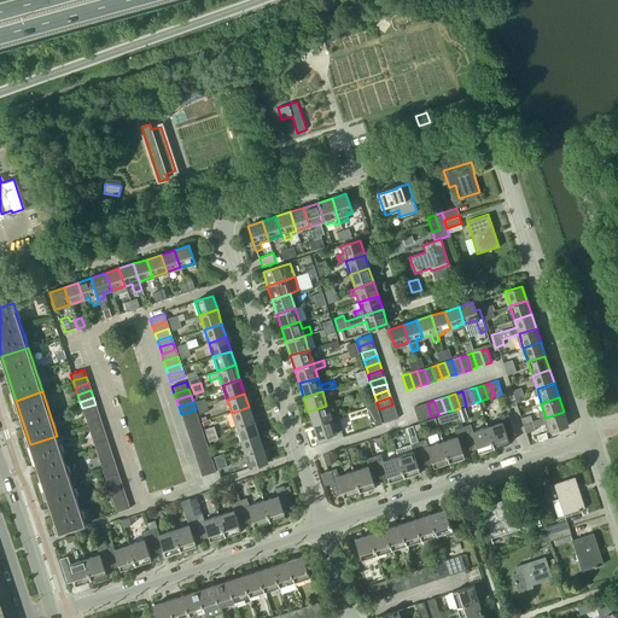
[(427,403),(420,404),(425,419),(431,417),(427,403)]
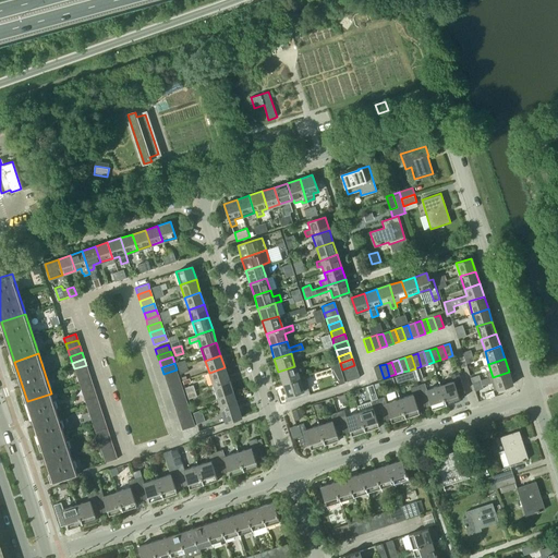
[(88,371),(86,365),(74,368),(76,375),(88,371)]
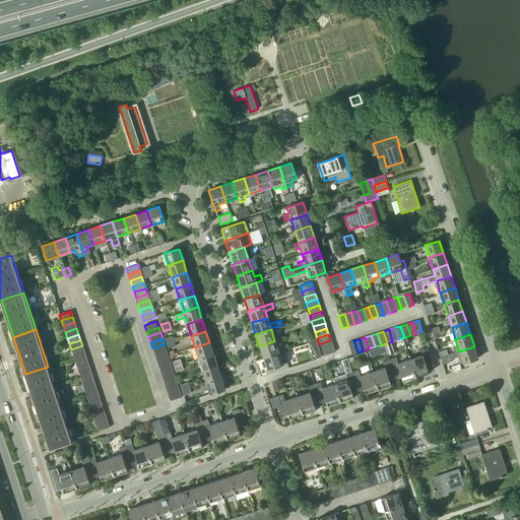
[(319,344),(321,349),(332,346),(330,340),(319,344)]
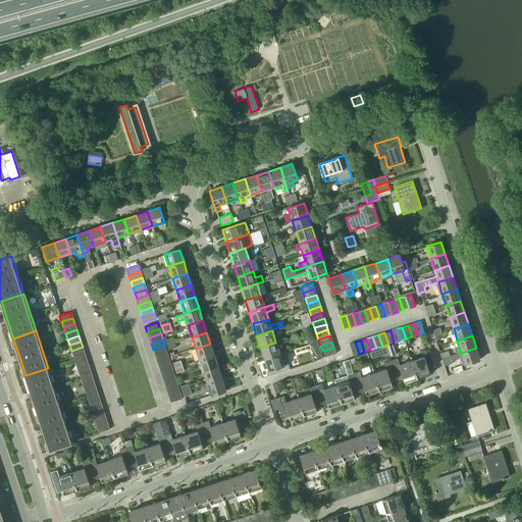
[(349,344),(353,356),(359,354),(355,342),(349,344)]
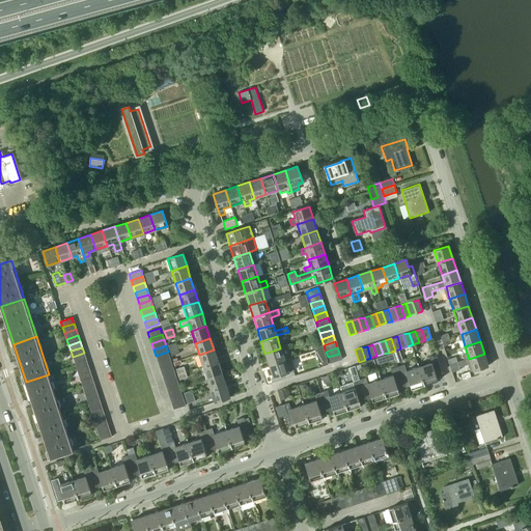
[(284,360),(280,348),(264,354),(269,365),(284,360)]
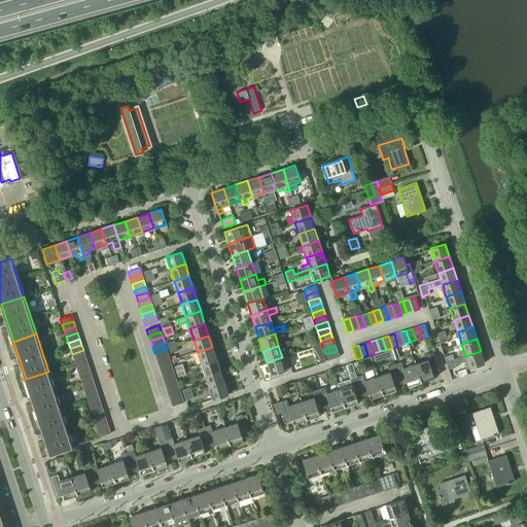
[(201,364),(216,359),(212,347),(198,352),(201,364)]
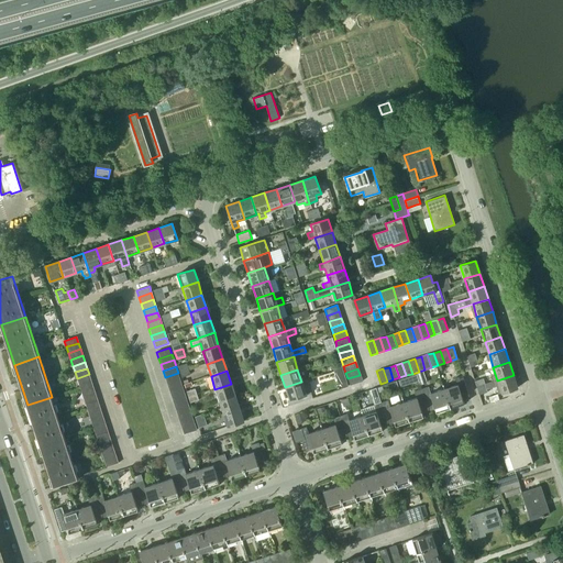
[(180,379),(178,373),(165,377),(167,384),(180,379)]
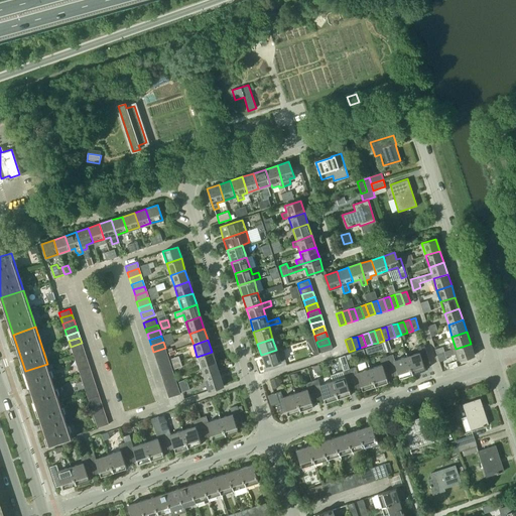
[(392,350),(390,342),(383,345),(385,352),(392,350)]
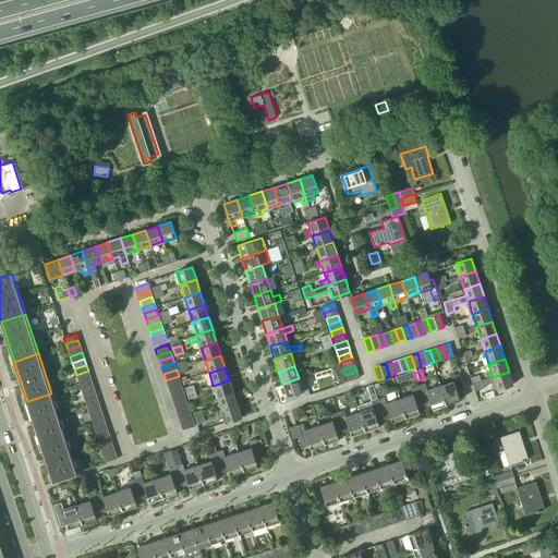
[(76,375),(79,381),(91,377),(88,371),(76,375)]
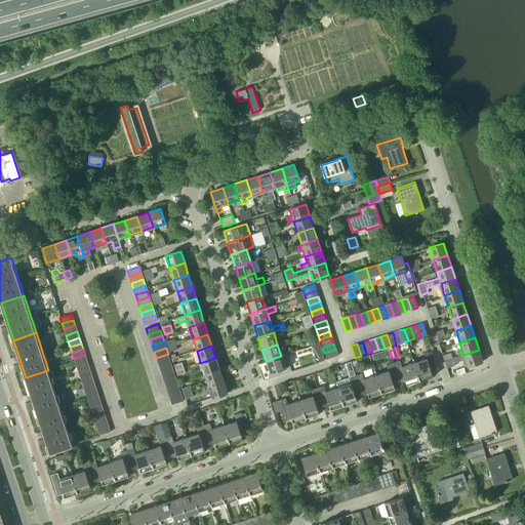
[(324,353),(326,359),(337,355),(335,350),(324,353)]
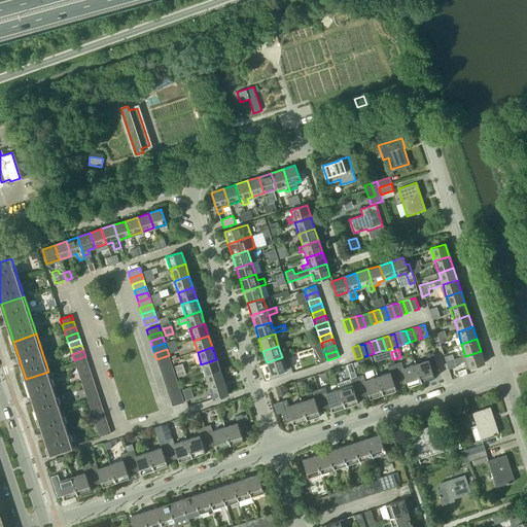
[(415,364),(421,383),(434,379),(432,375),(438,373),(431,351),(425,354),(427,360),(415,364)]
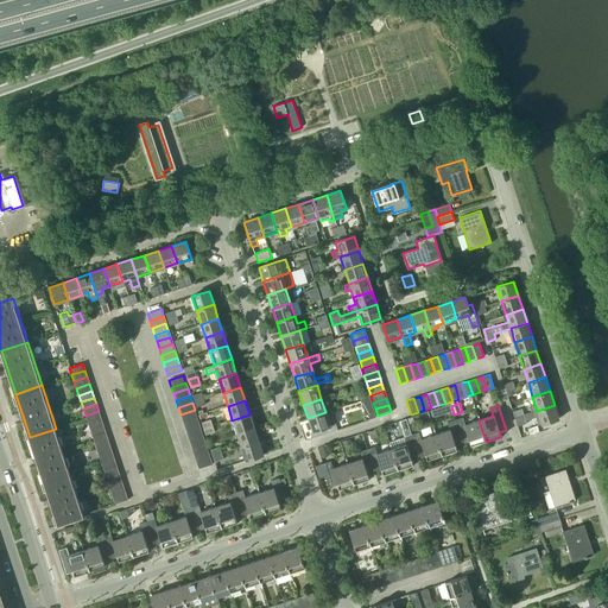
[(542,424),(558,418),(555,405),(537,411),(524,415),(515,417),(518,425),(526,423),(526,420),(539,416),(542,424)]
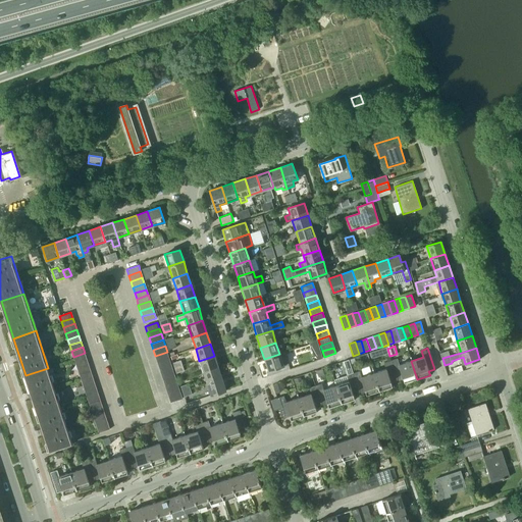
[(155,356),(157,361),(168,358),(167,352),(155,356)]
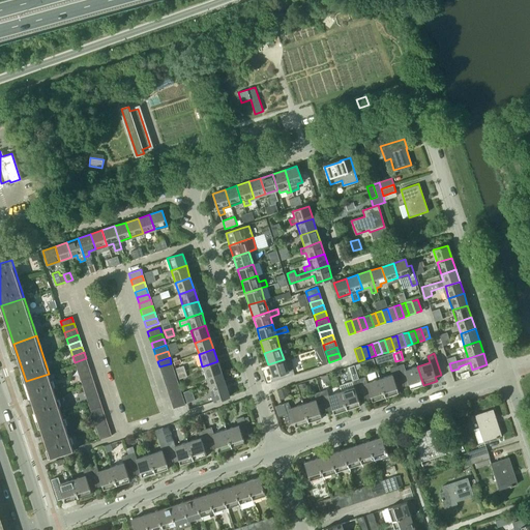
[(87,364),(86,358),(75,362),(77,369),(87,364)]
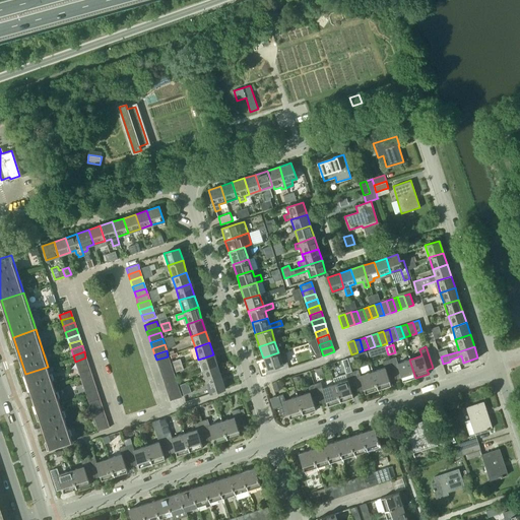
[(283,351),(278,352),(263,358),(267,370),(282,365),(287,363),(283,351)]
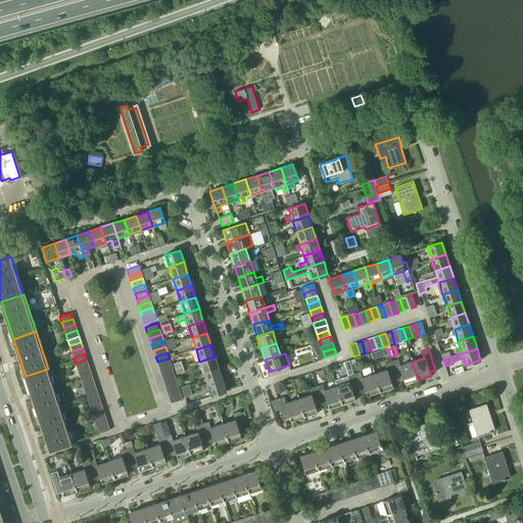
[(218,368),(215,357),(199,362),(203,373),(218,368)]
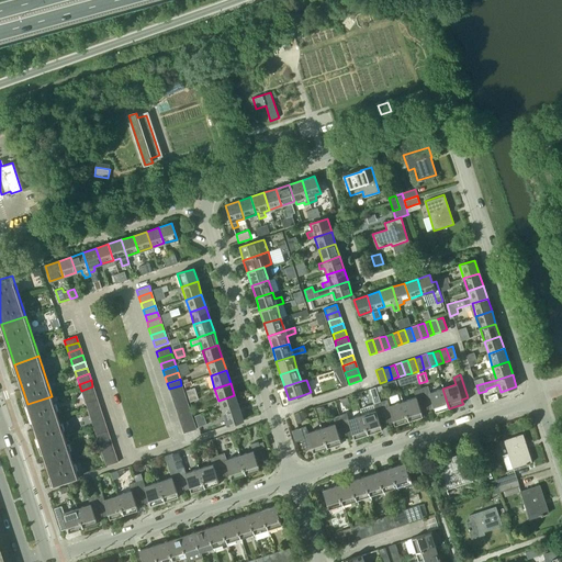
[(183,391),(181,385),(169,389),(171,395),(183,391)]
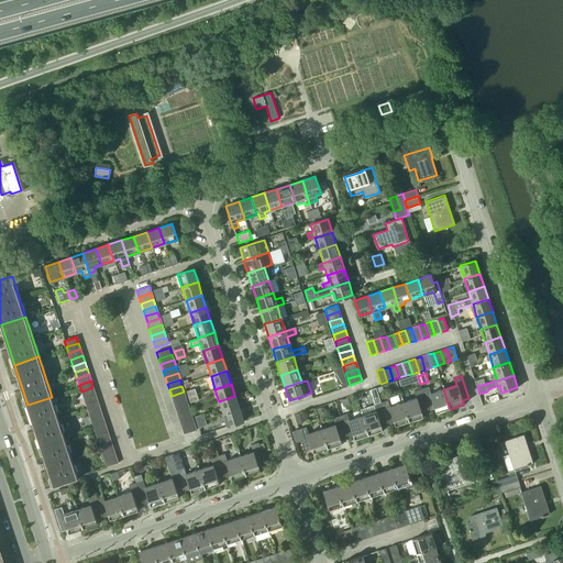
[(81,392),(83,397),(95,394),(92,387),(81,392)]
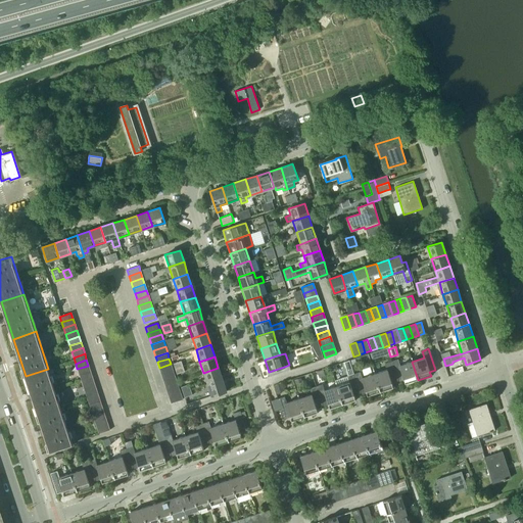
[(418,380),(412,362),(399,366),(397,360),(391,362),(397,382),(403,380),(406,384),(418,380)]
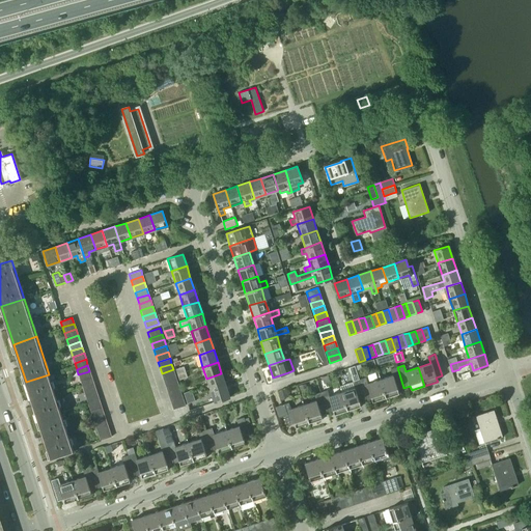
[(397,390),(403,388),(397,367),(390,369),(392,375),(380,380),(386,398),(399,394),(397,390)]
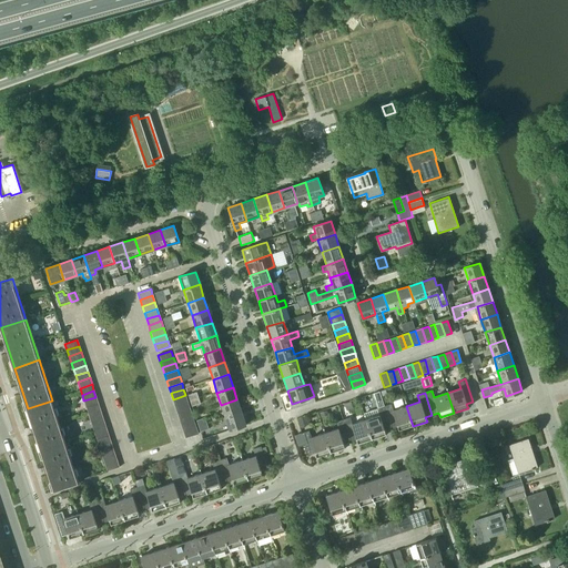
[(173,399),(175,406),(188,402),(185,395),(173,399)]
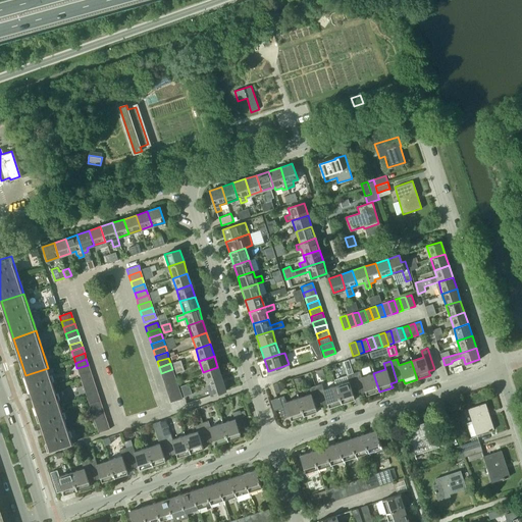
[(90,370),(88,365),(76,368),(79,374),(90,370)]
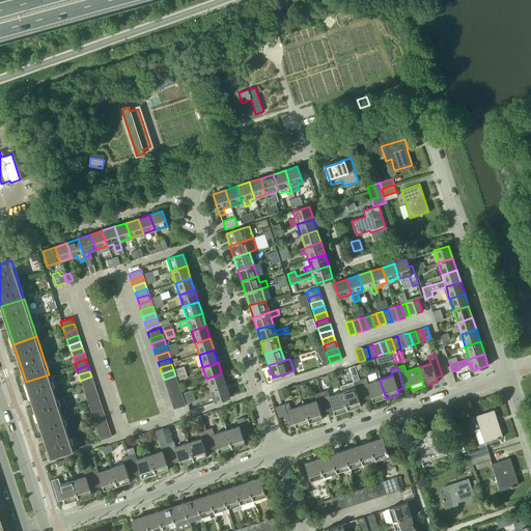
[(225,386),(221,373),(206,379),(211,390),(225,386)]
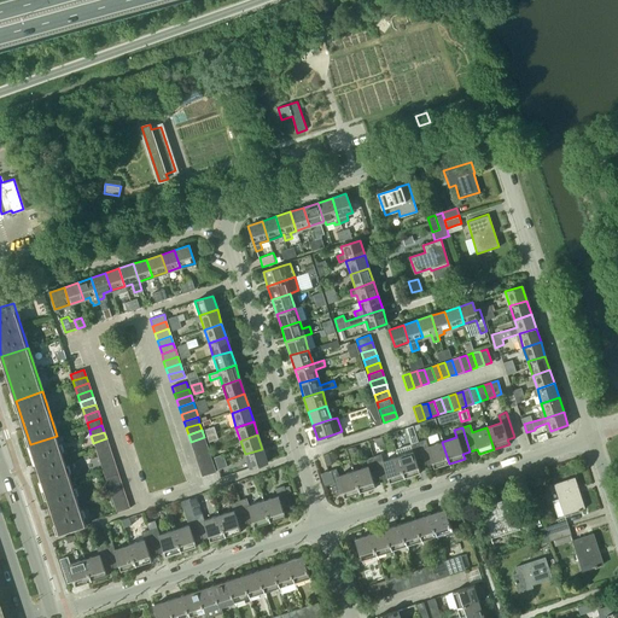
[(30,444),(45,489),(71,481),(57,436),(30,444)]
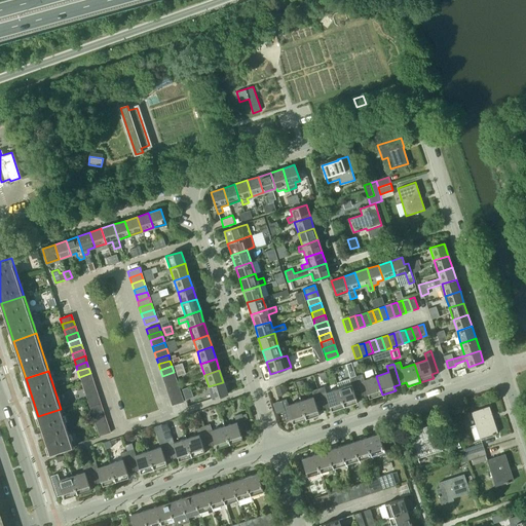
[(176,378),(174,372),(162,376),(163,382),(176,378)]
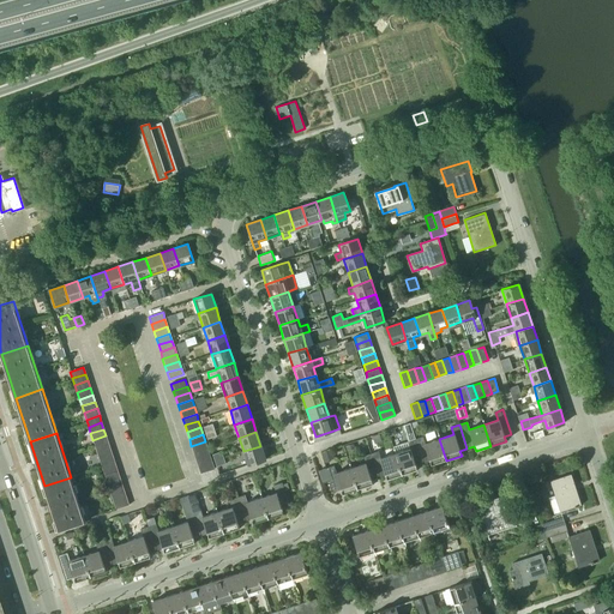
[(92,440),(95,447),(108,443),(106,435),(92,440)]
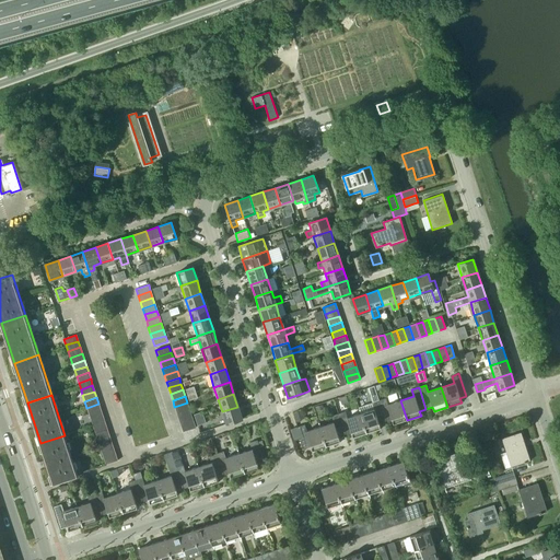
[(377,400),(385,422),(392,420),(394,424),(407,420),(400,400),(387,405),(385,398),(377,400)]
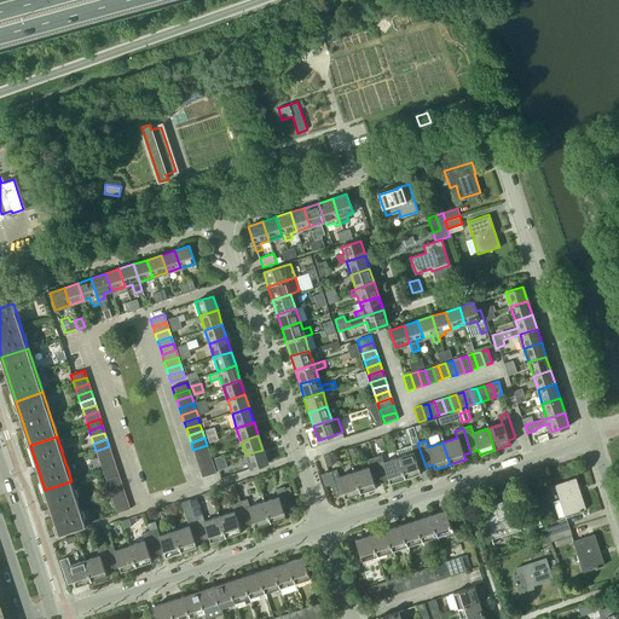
[(398,457),(405,479),(421,474),(418,469),(426,467),(417,443),(410,445),(412,452),(398,457)]
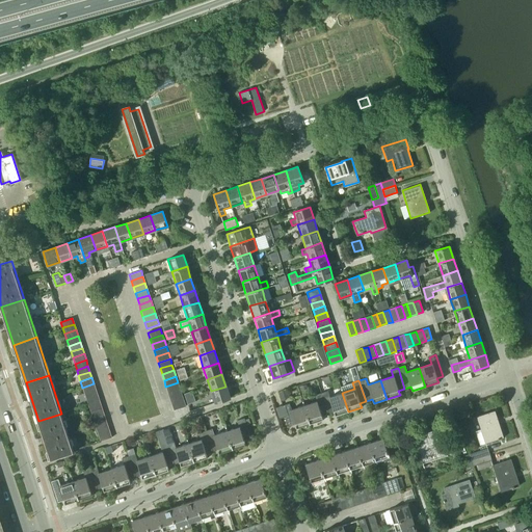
[(165,387),(167,392),(180,389),(178,382),(165,387)]
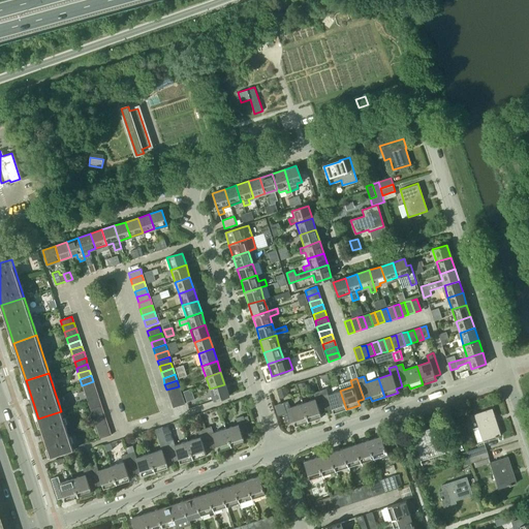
[(95,387),(93,381),(82,385),(84,391),(95,387)]
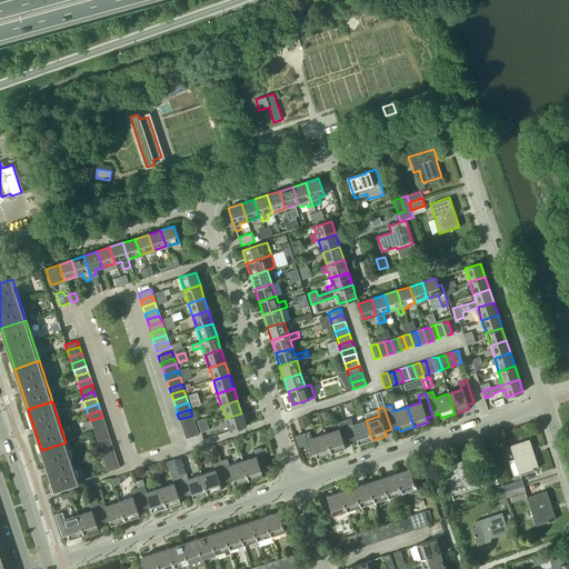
[(226,418),(230,431),(246,426),(241,413),(226,418)]
